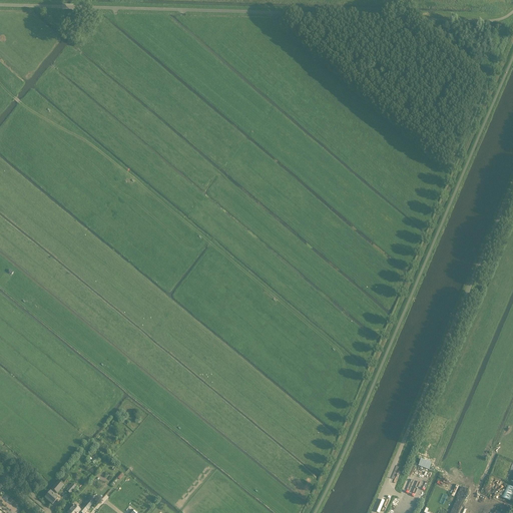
[(431,467),(432,462),(421,459),(419,467),(435,471),(435,468),(431,467)]
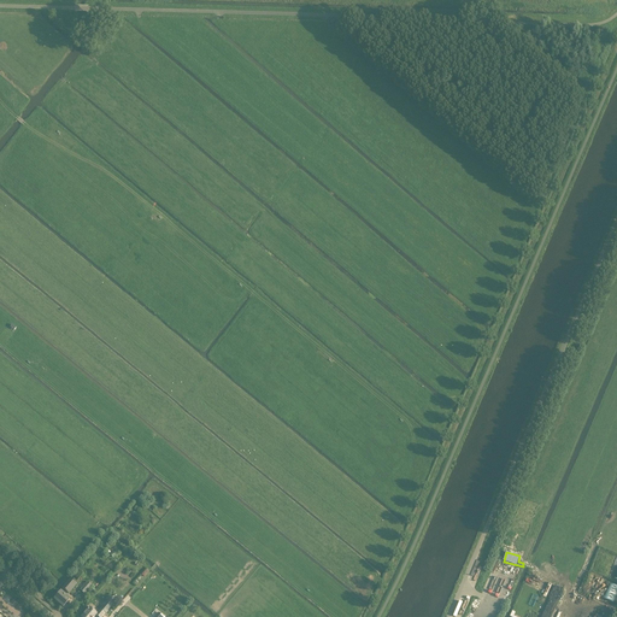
[(471,576),(479,579),(482,565),(475,563),(471,576)]
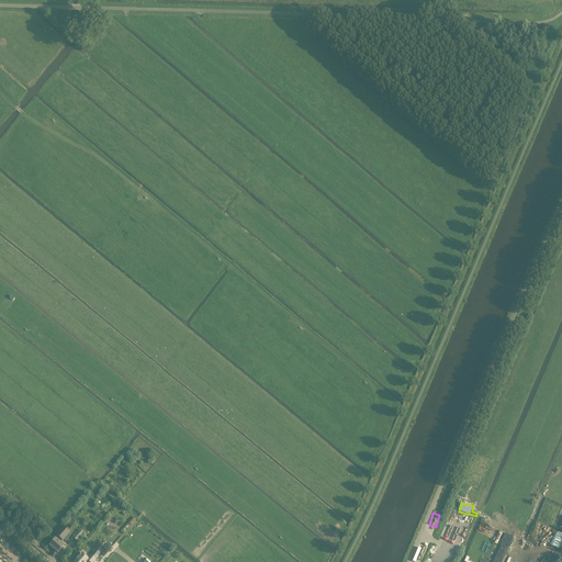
[(66,524),(71,528),(76,523),(70,518),(66,524)]
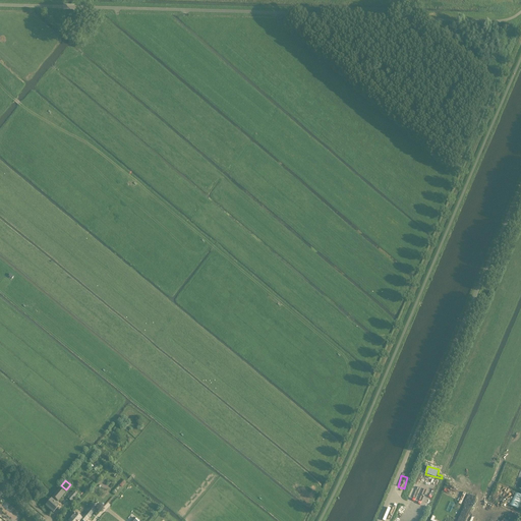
[(126,487),(119,496),(125,500),(131,491),(126,487)]
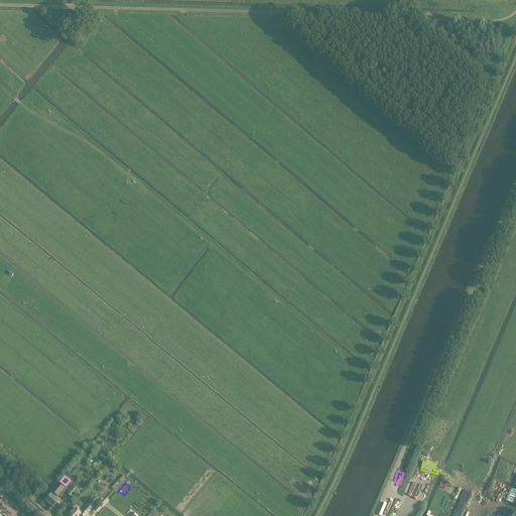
[(58,484),(51,492),(57,497),(65,489),(58,484)]
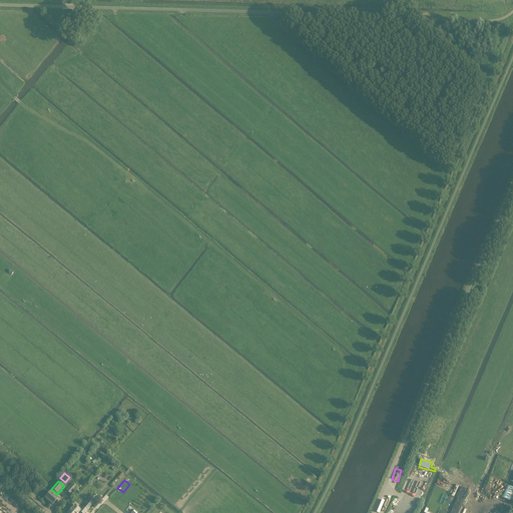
[(70,494),(76,487),(72,484),(66,491),(70,494)]
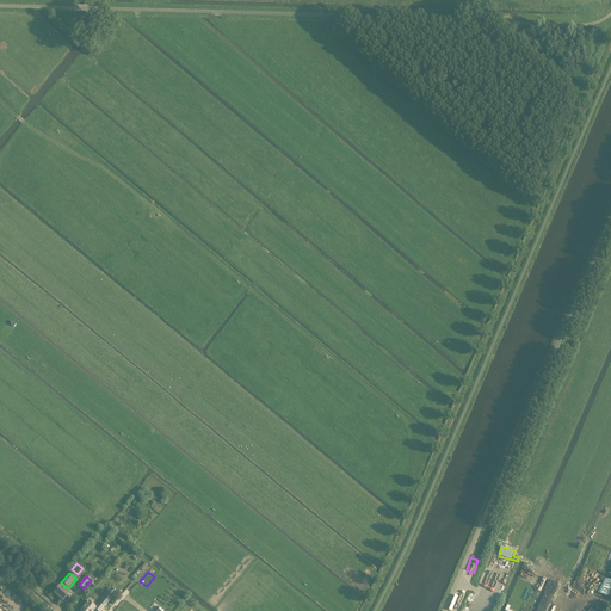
[(609,597),(610,588),(610,579),(605,578),(599,593),(609,597)]
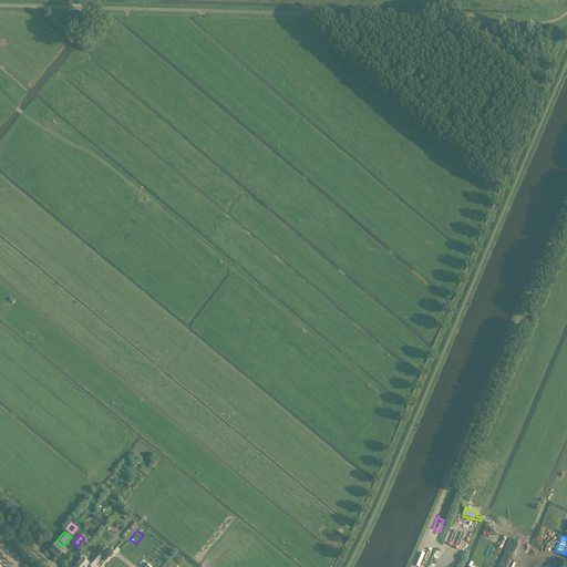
[(506,566),(517,540),(509,537),(498,566),(506,566)]
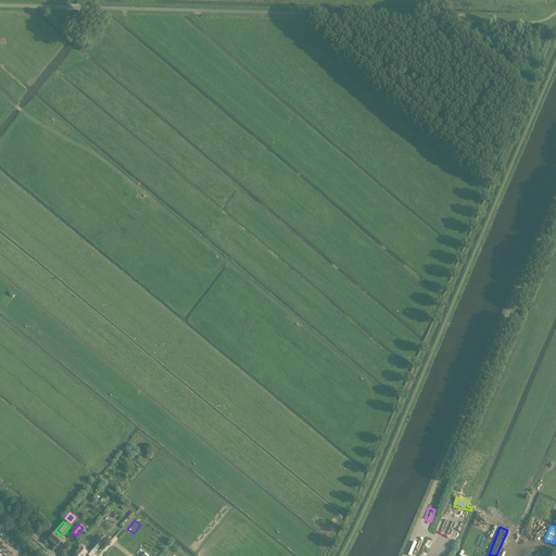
[(57,547),(63,540),(54,533),(49,540),(57,547)]
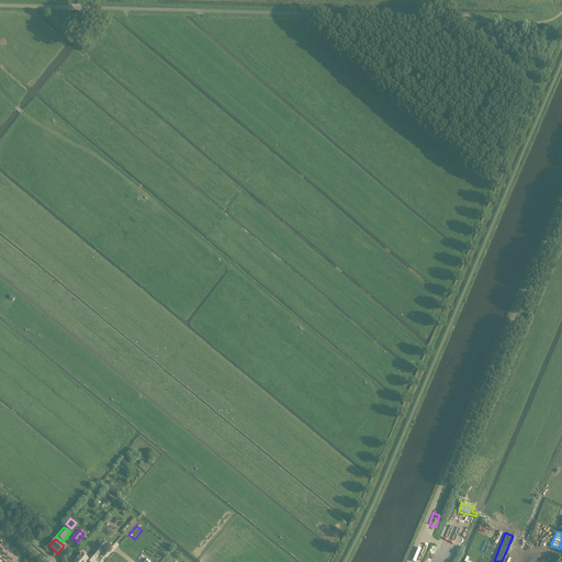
[(94,560),(104,549),(100,546),(91,557),(94,560)]
